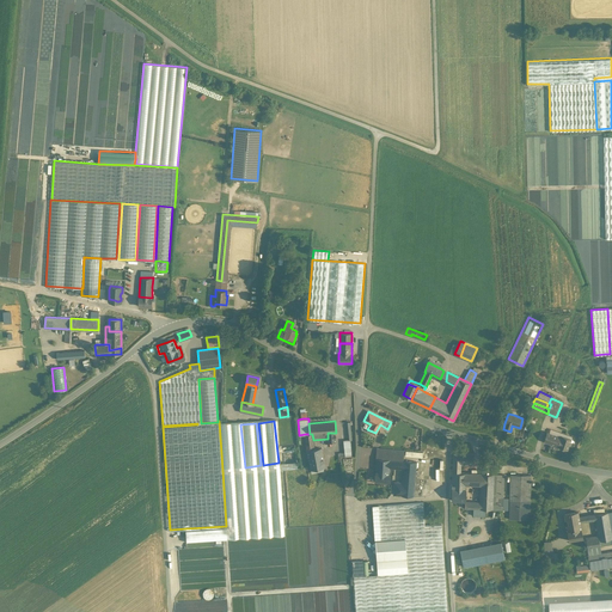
[(239,424),(225,427),(228,453),(230,469),(243,467),(239,424)]
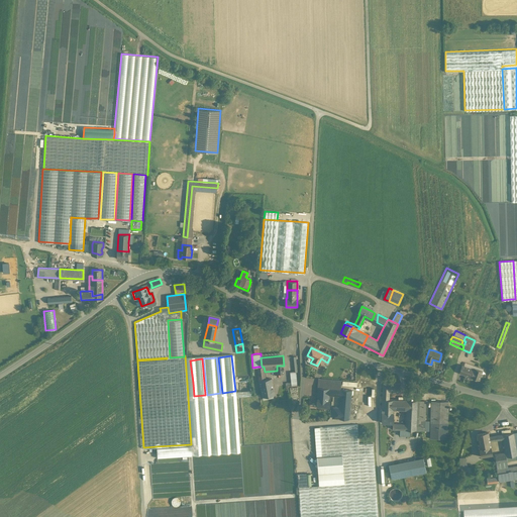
[(264,367),(262,367),(257,367),(259,373),(257,373),(261,389),(273,387),(272,378),(266,379),(265,372),(264,367)]
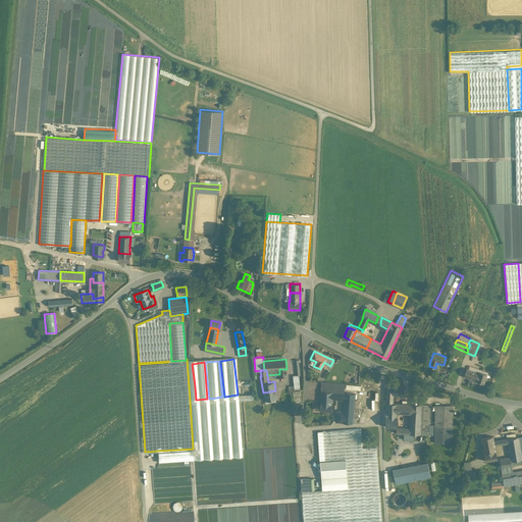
[(478,372),(471,370),(468,378),(483,383),(486,374),(478,371),(478,372)]
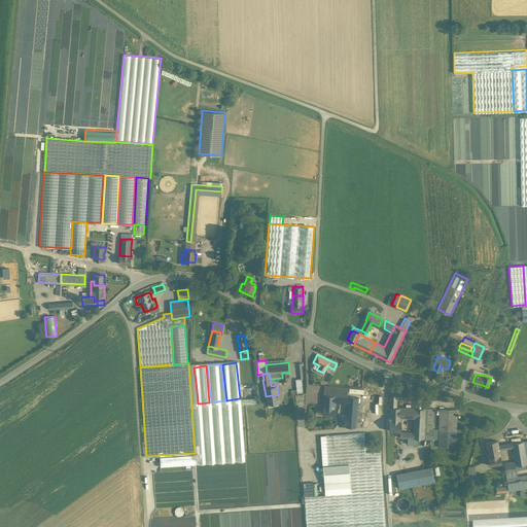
[(348,387),(330,386),(329,394),(336,394),(336,402),(347,403),(347,396),(348,396),(348,387)]
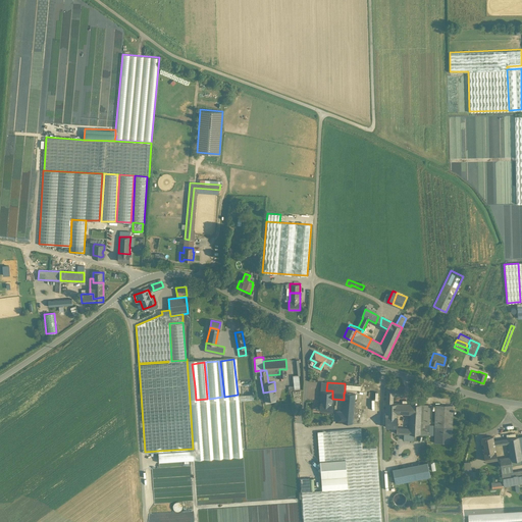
[(404,386),(386,385),(385,403),(393,403),(393,396),(403,396),(404,386)]
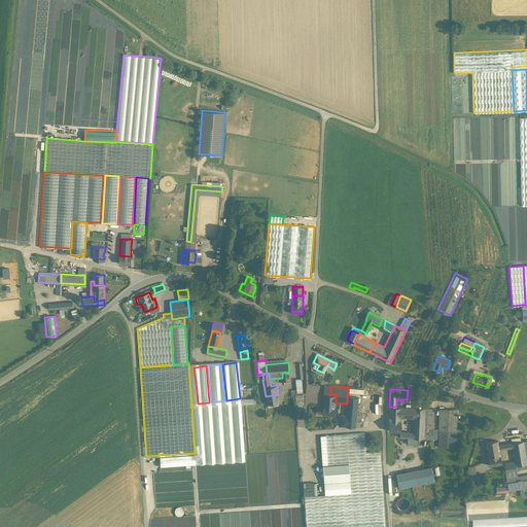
[(329,394),(323,393),(323,405),(335,406),(336,402),(336,394),(329,394)]
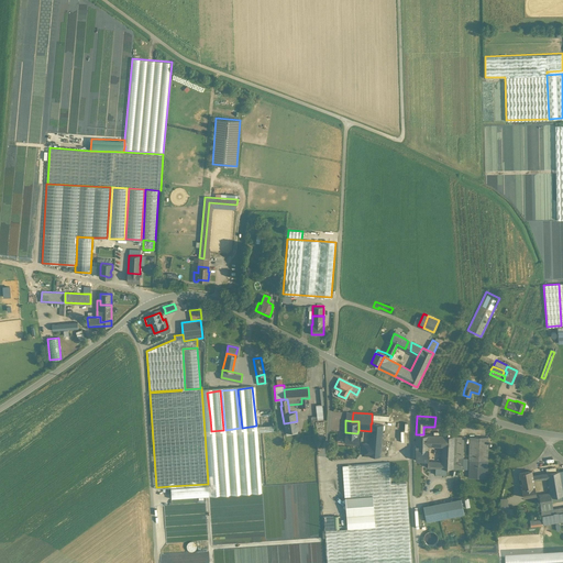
[(297,421),(284,423),(286,431),(298,429),(297,421)]
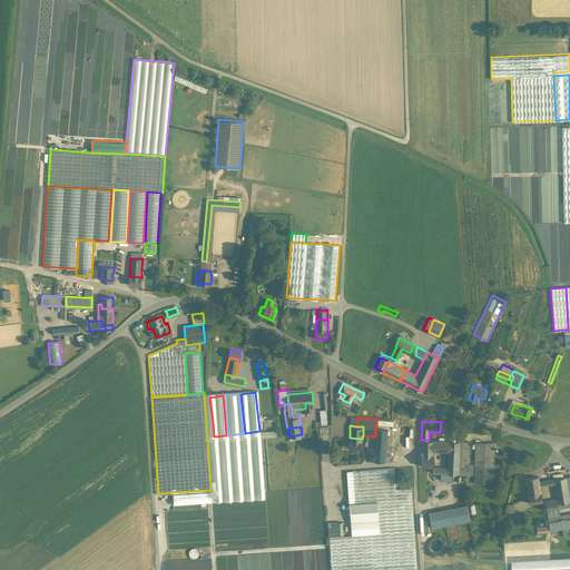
[(376,429),(375,429),(375,436),(374,449),(373,460),(385,461),(387,430),(376,429)]
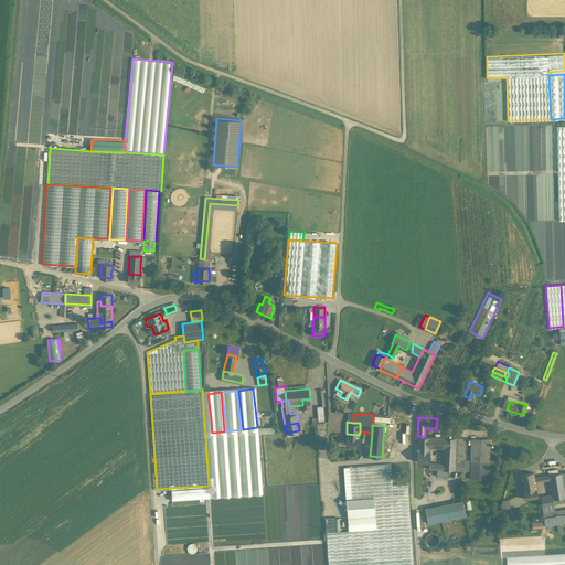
[(212,433),(205,434),(209,486),(210,497),(263,493),(258,428),(258,427),(257,427),(243,429),(241,429),(226,432),(224,432),(212,433)]
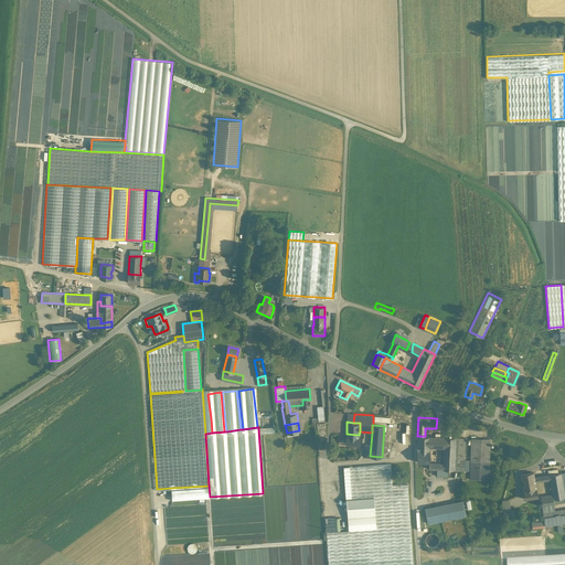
[(359,435),(347,434),(345,444),(360,444),(361,438),(359,438),(359,435)]
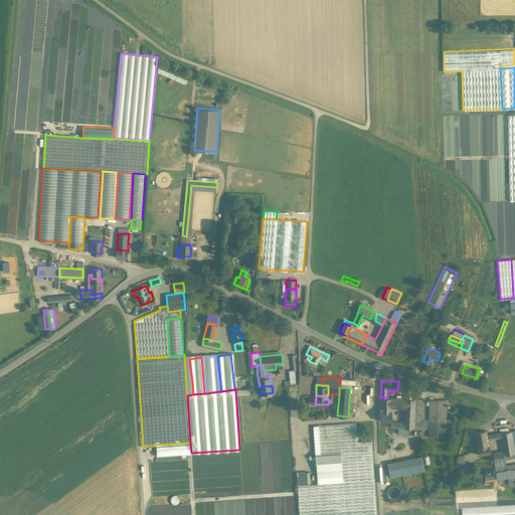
[(387,397),(380,397),(380,410),(392,410),(392,407),(404,407),(405,397),(387,397)]
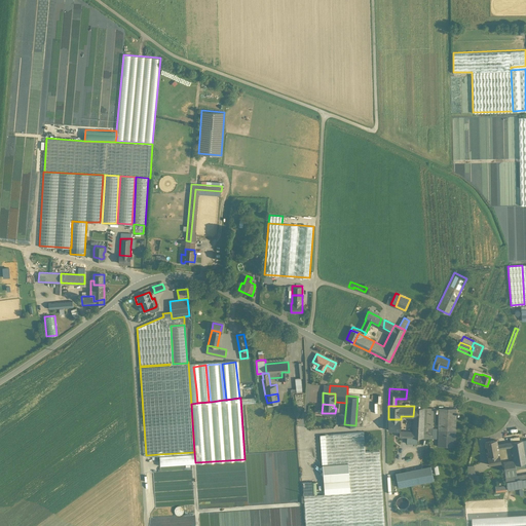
[(424,407),(414,406),(413,416),(412,431),(412,437),(413,437),(417,437),(423,437),(424,407)]
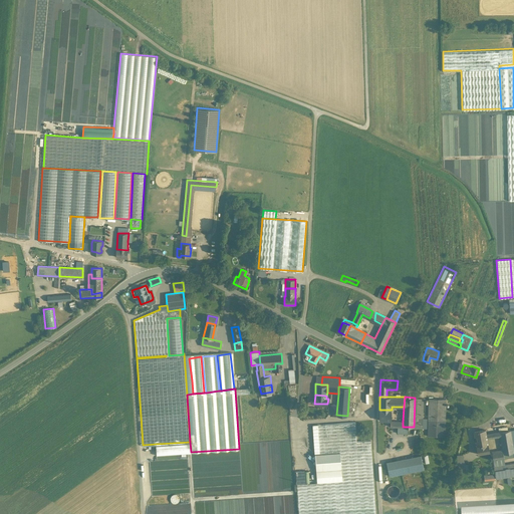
[(424,398),(415,398),(414,427),(422,428),(423,427),(423,421),(424,398)]
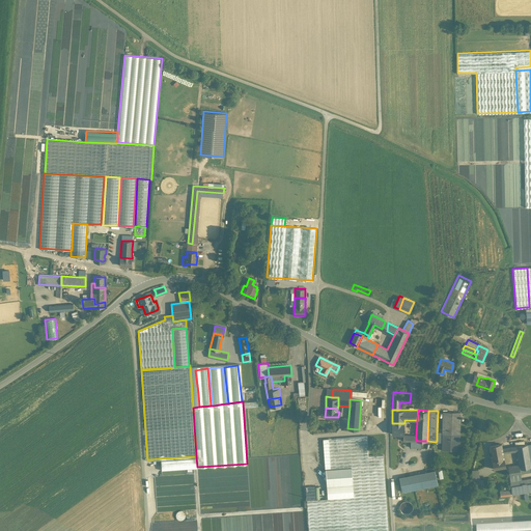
[(460,412),(443,411),(442,434),(460,434),(460,412)]
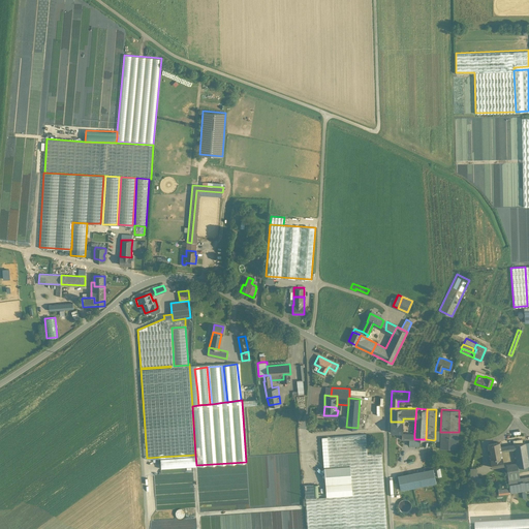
[(403,422),(391,422),(391,432),(402,432),(403,422)]
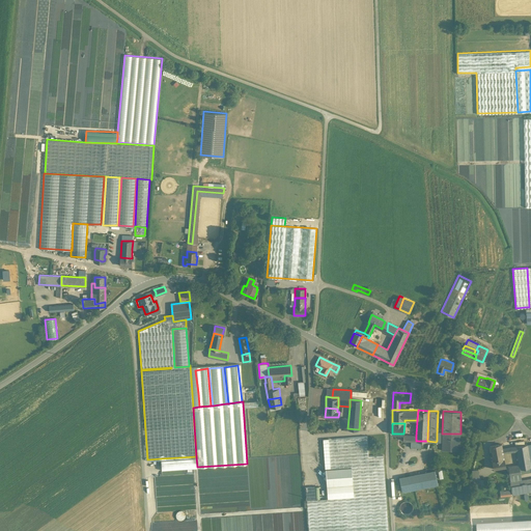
[(460,434),(442,434),(442,449),(459,450),(460,434)]
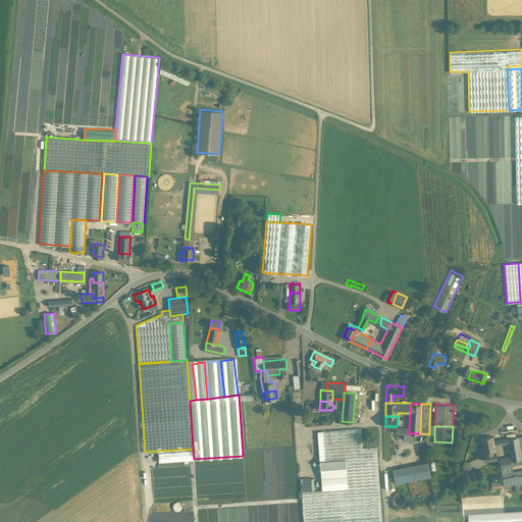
[(361,427),(318,430),(320,460),(346,459),(347,475),(348,487),(379,485),(376,447),(362,448),(361,427)]
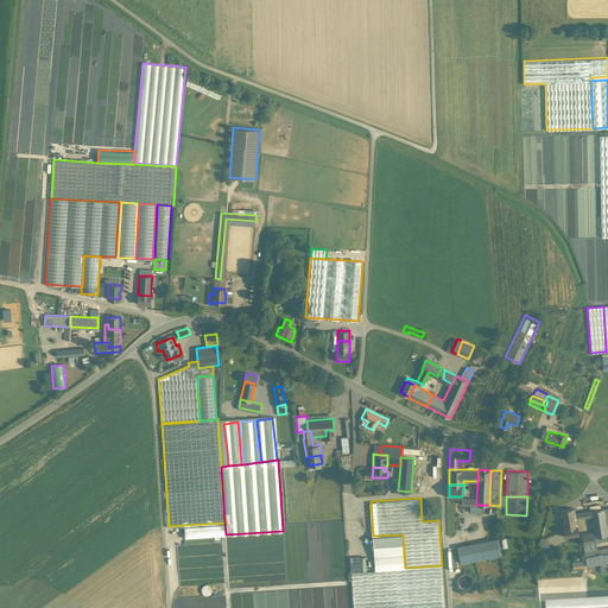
[(575,507),(561,511),(563,527),(577,525),(576,518),(575,512),(575,507)]
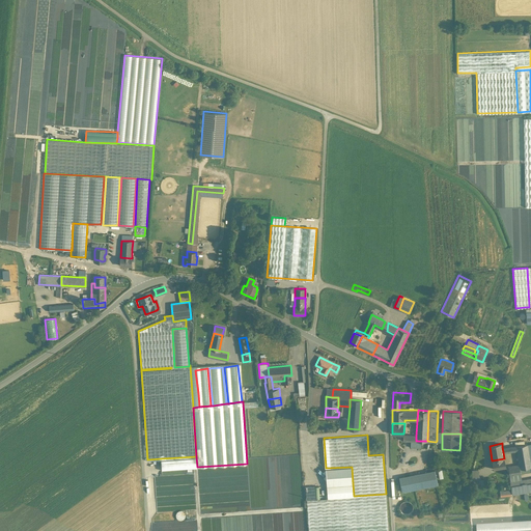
[(527,444),(515,445),(516,450),(519,465),(520,469),(530,467),(527,444)]
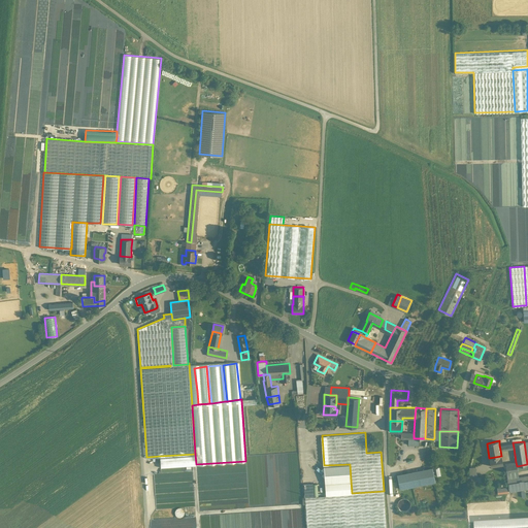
[(195,454),(160,456),(161,467),(196,464),(195,454)]
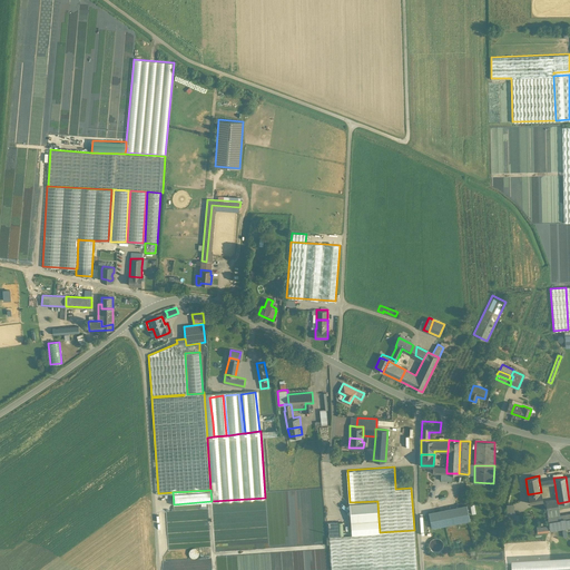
[(541,492),(528,494),(530,502),(543,500),(541,492)]
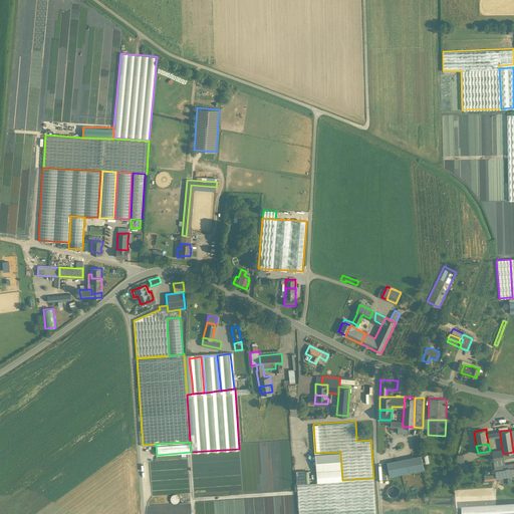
[(288,467),(291,467),(290,449),(280,449),(280,455),(286,455),(286,461),(288,461),(288,467)]
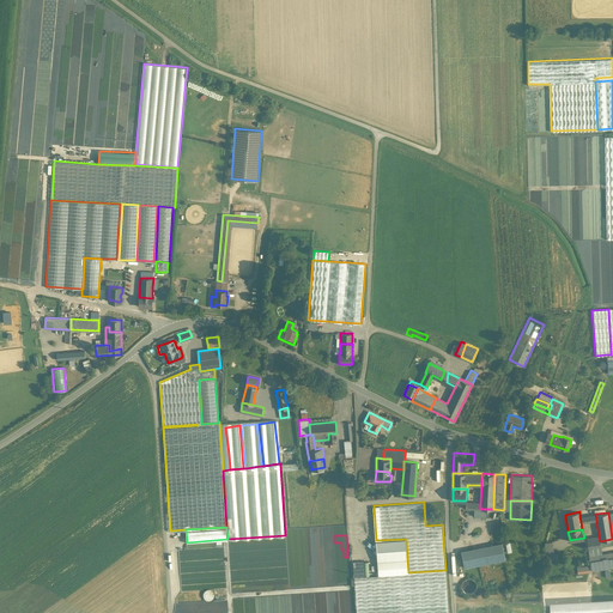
[(599,536),(587,539),(588,548),(601,546),(600,541),(599,536)]
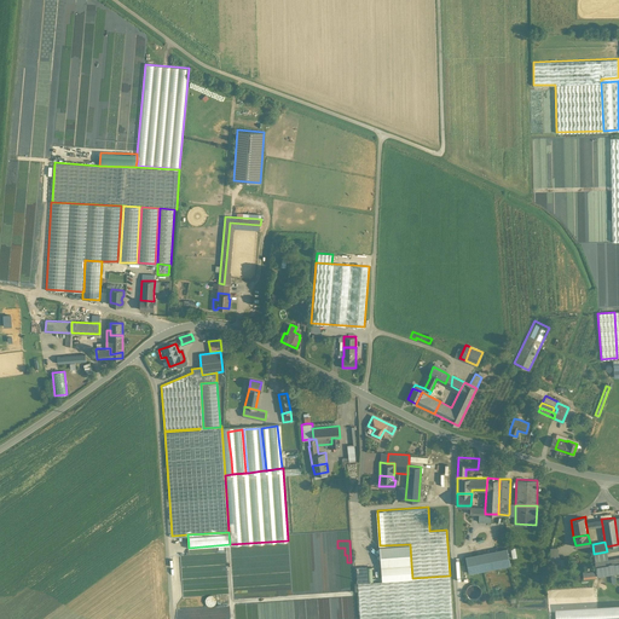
[(410,544),(380,545),(376,549),(380,553),(377,556),(381,559),(381,565),(411,563),(410,544)]
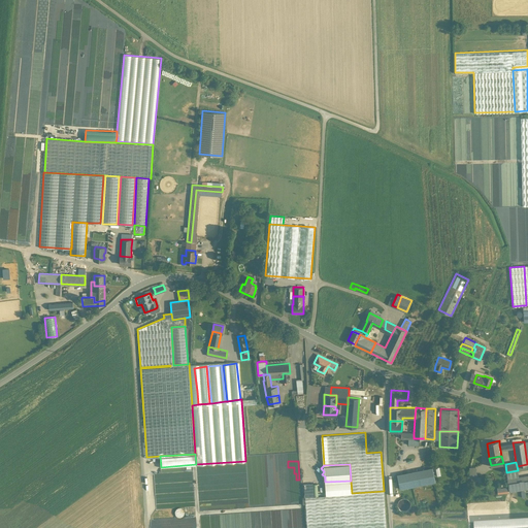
[(432,466),(397,473),(399,488),(435,481),(432,466)]
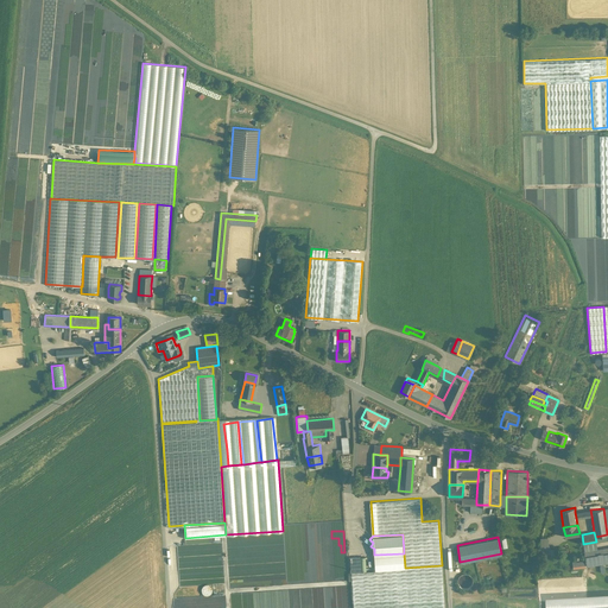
[(602,548),(584,551),(587,565),(605,563),(602,548)]
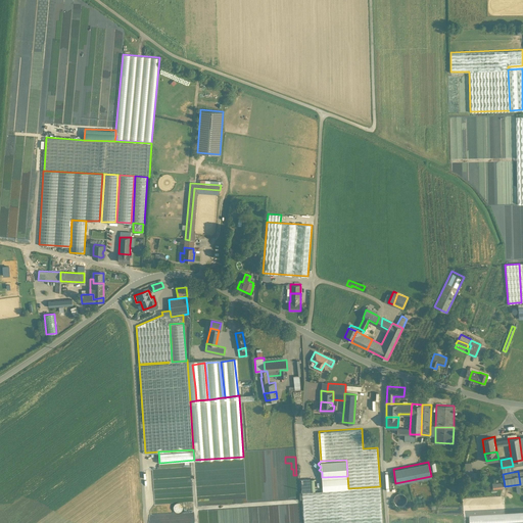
[(347,476),(322,477),(323,490),(348,488),(347,476)]
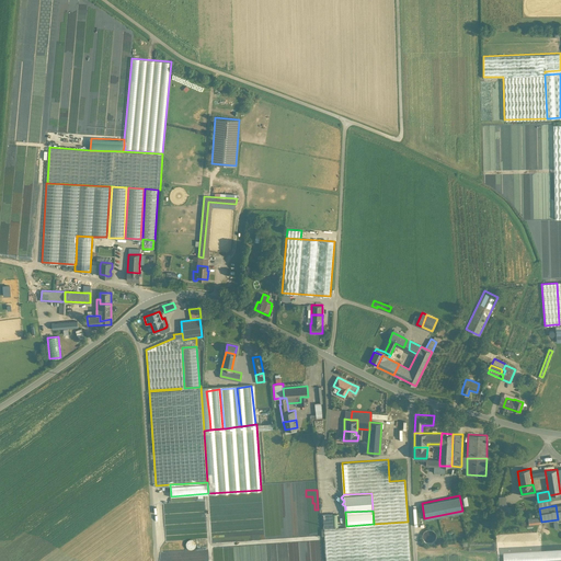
[(332,513),(323,513),(324,527),(333,527),(332,513)]
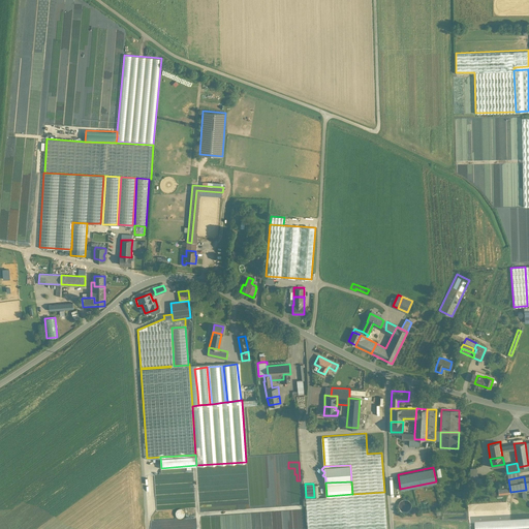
[(314,497),(306,497),(306,504),(307,528),(386,528),(384,492),(352,494),(327,496),(314,497)]
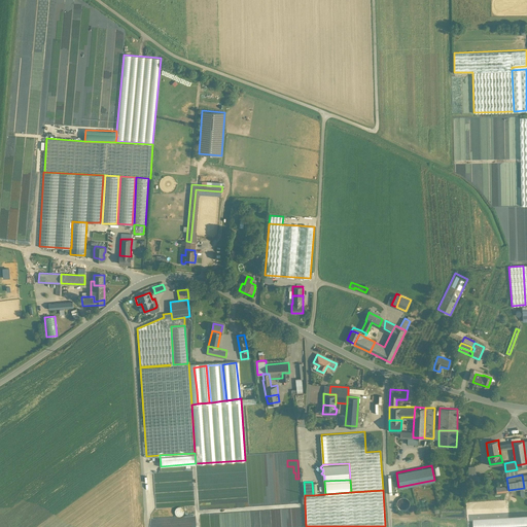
[(410,505),(410,503),(410,500),(408,498),(406,497),(403,496),(400,497),(398,498),(397,500),(396,503),(397,505),(398,507),(400,510),(403,510),(406,510),(408,507),(410,505)]
